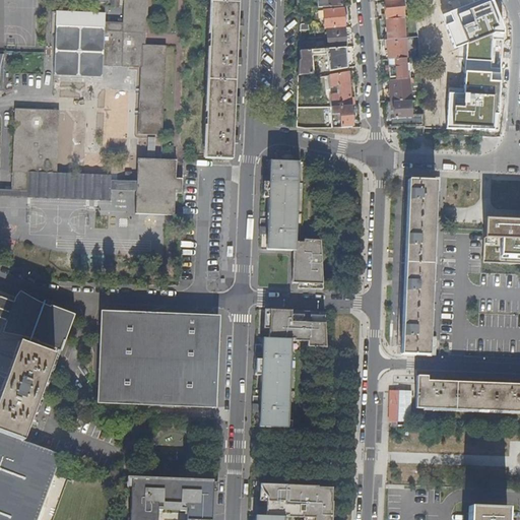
[(123,0),(123,8),(123,21),(104,21),(105,12),(55,11),(53,75),(103,77),(103,64),(139,66),(137,134),(163,135),(166,46),(146,44),(147,10),(147,0),(123,0)]
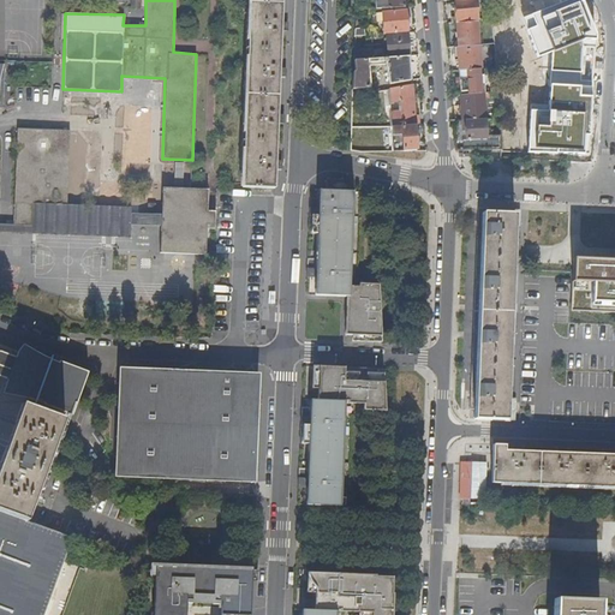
[(250,0),(243,186),(275,187),(275,169),(282,169),(282,161),(279,161),(276,161),(278,124),(284,124),(284,115),(281,114),(278,114),(280,77),(286,77),(286,69),(282,69),(280,69),(281,31),(287,31),(288,22),(285,22),(282,22),(282,0),(250,0)]
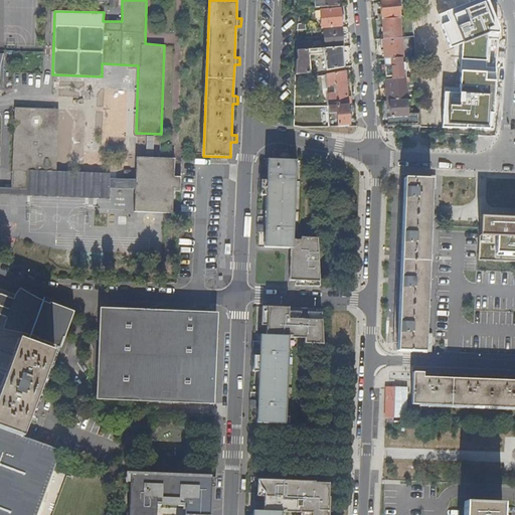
[(382,19),(399,17),(398,0),(380,0),(382,14),(378,14),(378,19),(382,19)]
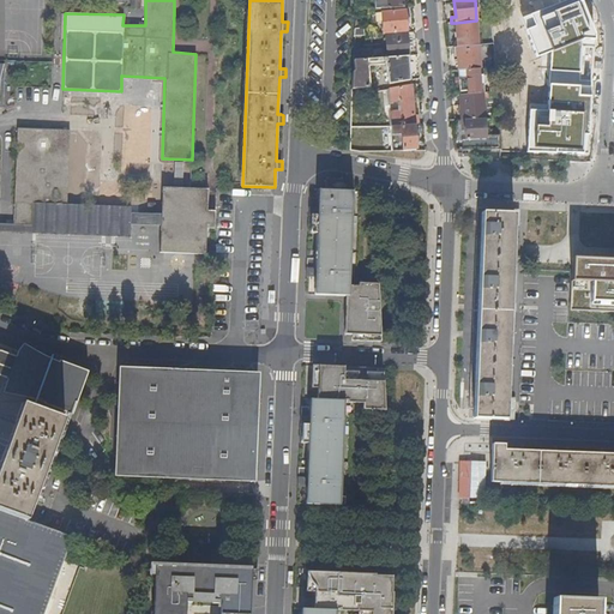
[(581,0),(567,0),(521,18),(535,58),(551,52),(547,113),(530,113),(529,150),(587,154),(594,34),(581,0)]
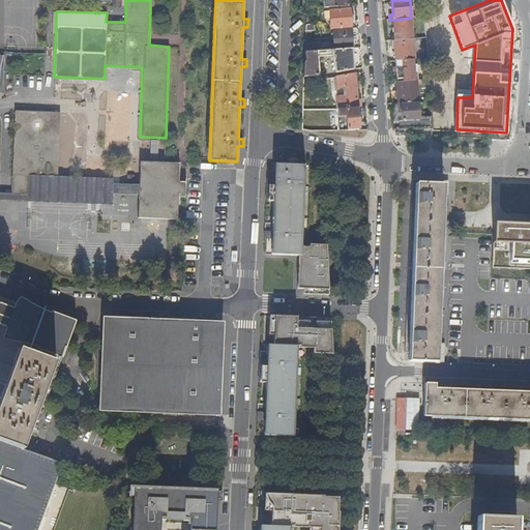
[(351,27),(350,8),(329,10),(330,29),(332,29),(351,27)]
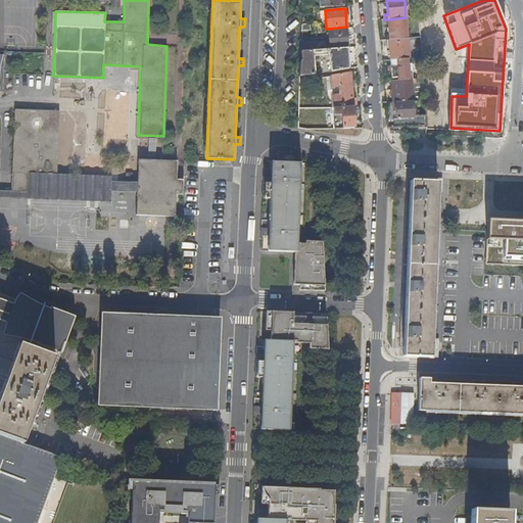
[(389,39),(408,38),(406,17),(388,19),(389,39)]
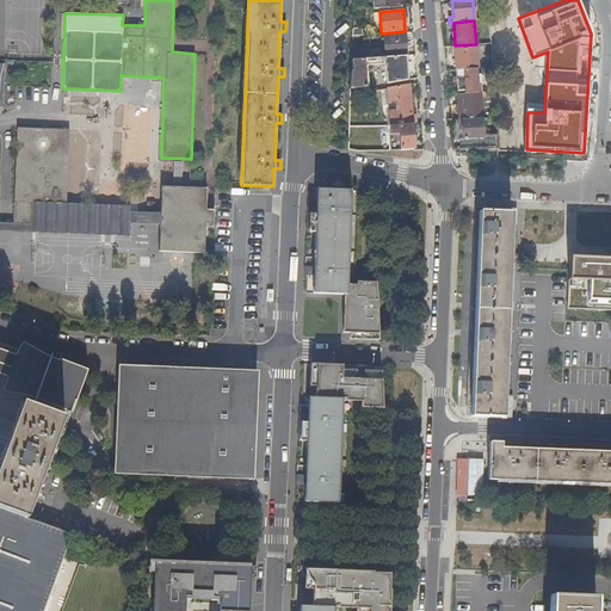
[(406,55),(405,31),(383,34),(386,57),(406,55)]
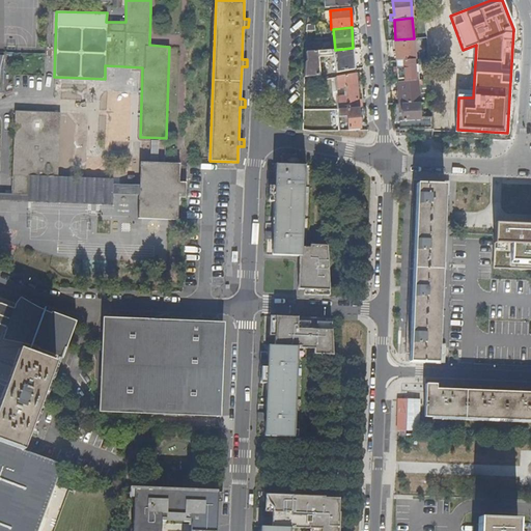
[(414,59),(415,59),(414,38),(395,39),(392,40),(392,52),(395,52),(396,61),(414,59)]
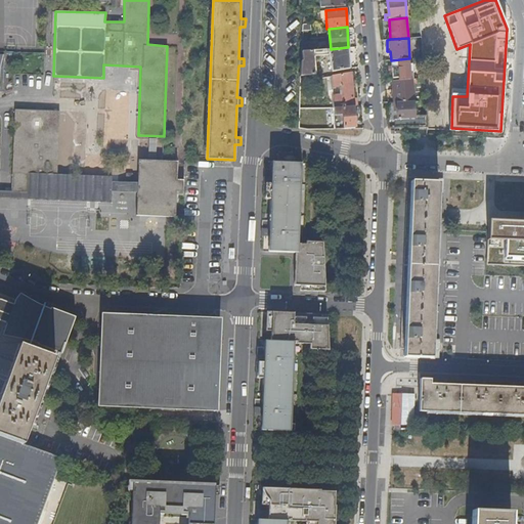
[(350,69),(348,47),(331,49),(329,49),(330,55),(332,72),(350,69)]
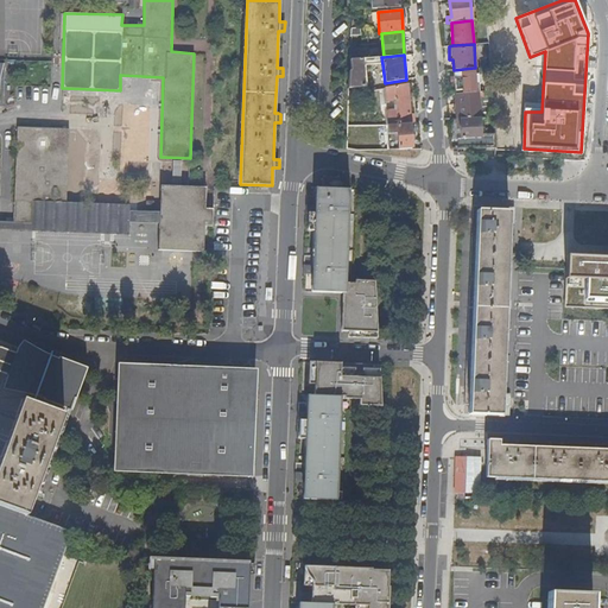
[(366,65),(382,64),(381,57),(362,58),(365,87),(367,87),(366,65)]
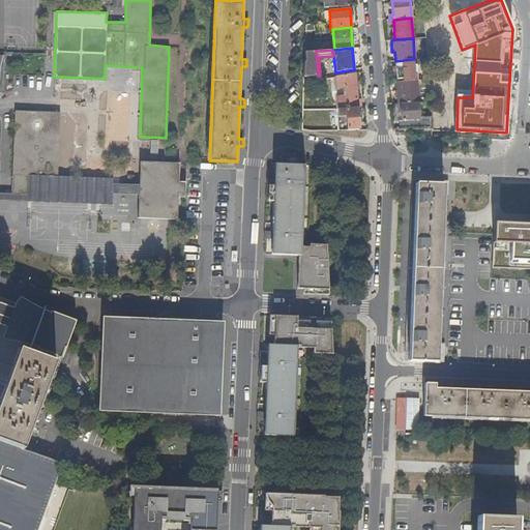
[(318,80),(318,76),(316,51),(305,52),(305,61),(304,61),(302,78),(308,77),(311,82),(318,80)]
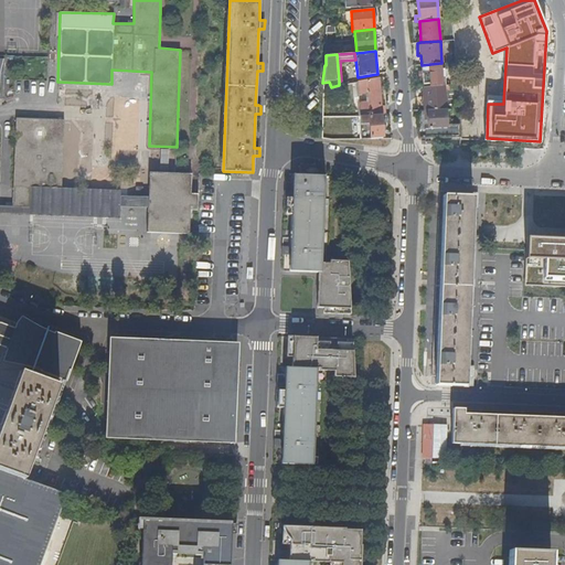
[(430,86),(441,86),(441,82),(445,82),(444,70),(440,70),(440,63),(422,65),(422,72),(418,72),(418,77),(423,77),(423,84),(430,84),(430,86)]
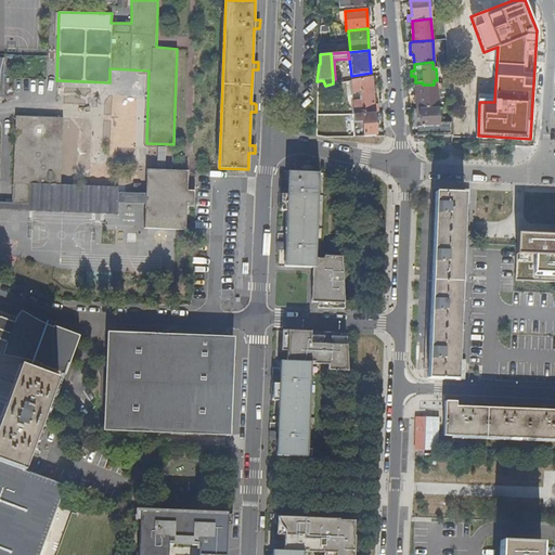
[(373,104),(371,76),(350,80),(352,114),(374,112),(377,112),(377,104),(373,104)]
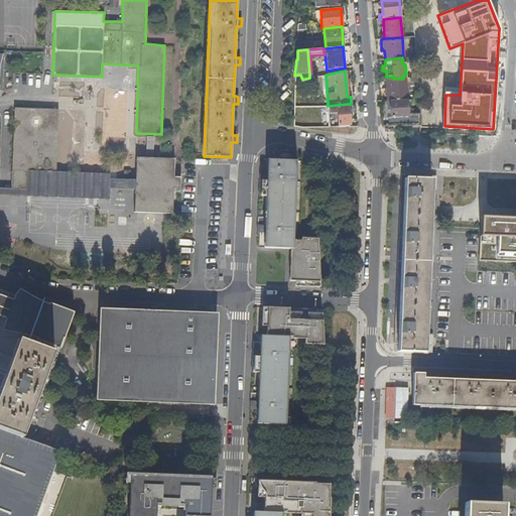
[(388,101),(390,101),(406,100),(405,78),(403,79),(393,79),(386,80),(388,101)]
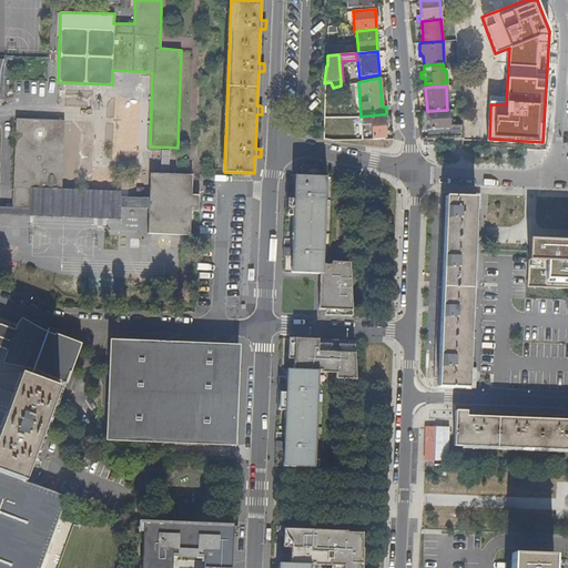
[(428,139),(464,139),(463,124),(448,125),(448,110),(447,110),(429,111),(430,129),(428,129),(428,139)]
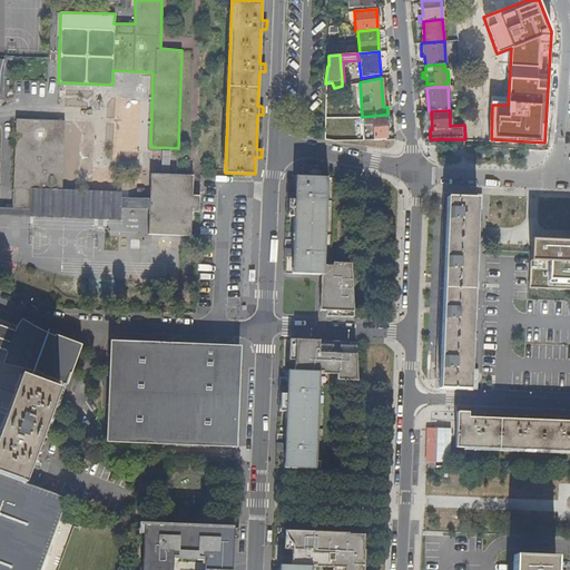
[(363,140),(373,140),(373,139),(385,138),(384,115),(362,117),(363,140)]
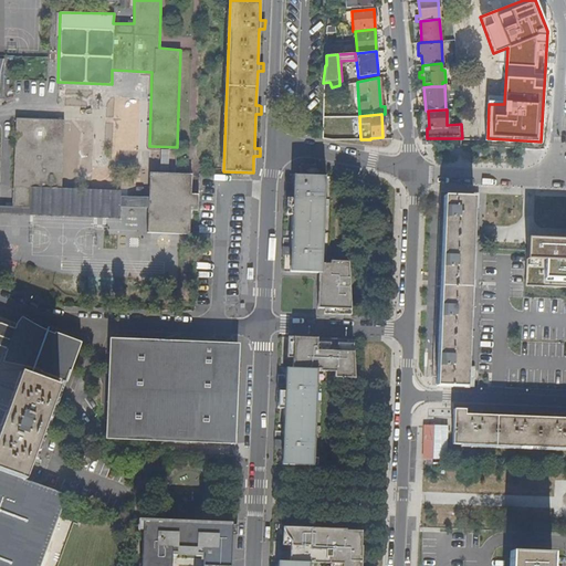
[(31,189),(61,190),(64,121),(44,119),(16,118),(13,189),(24,189),(23,208),(30,209),(31,189)]
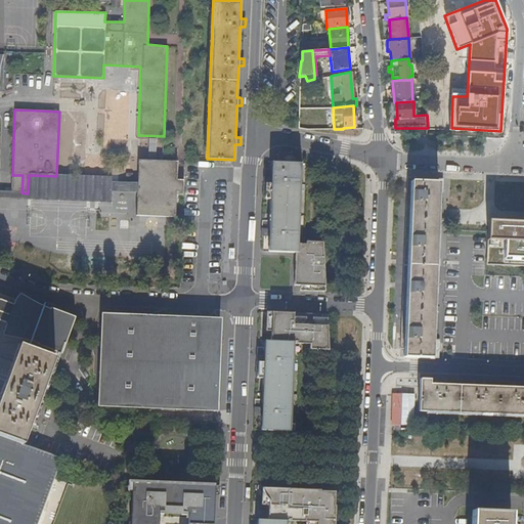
[(295,162),(295,153),(284,151),(284,153),(278,151),(278,161),(295,162)]
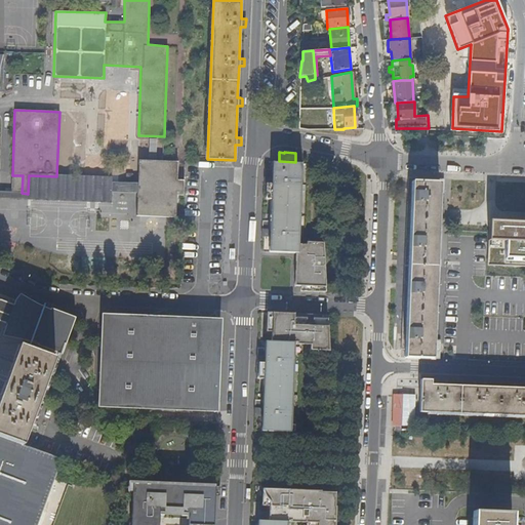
[(176,195),(184,195),(185,180),(177,180),(177,161),(174,161),(163,161),(138,160),(137,184),(112,183),(111,192),(137,193),(136,215),(175,216),(176,195)]
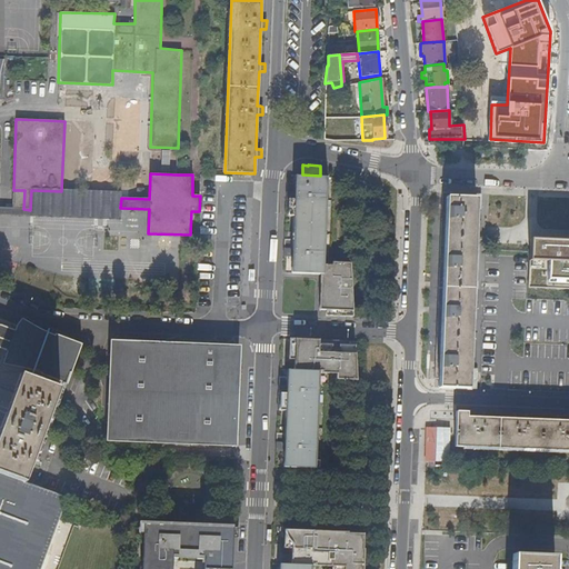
[(327,177),(302,176),(289,176),(289,182),(288,182),(288,200),(288,217),(293,217),(293,232),(287,232),(287,239),(286,239),(286,257),(286,273),(321,275),(321,276),(322,276),(321,310),(327,310),(327,316),(328,316),(330,266),(323,265),(325,233),(321,233),(322,226),(325,226),(327,177)]
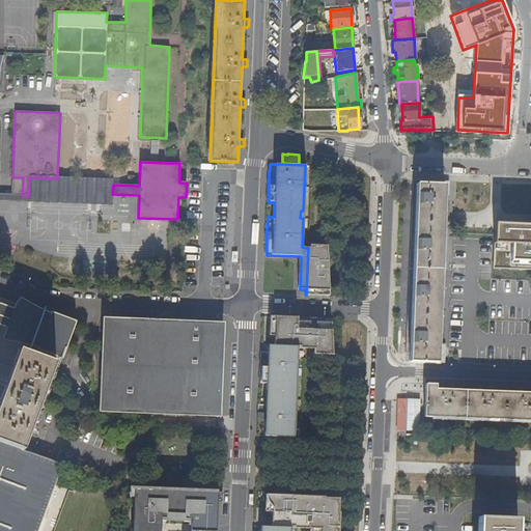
[(112,194),(113,185),(113,180),(57,178),(29,177),(28,196),(22,195),(11,195),(0,194),(0,200),(112,204),(113,198),(112,198),(112,194)]
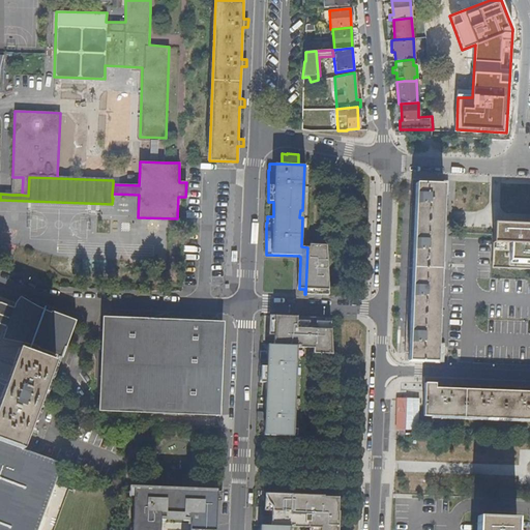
[(23,177),(12,177),(11,195),(22,195),(23,177)]
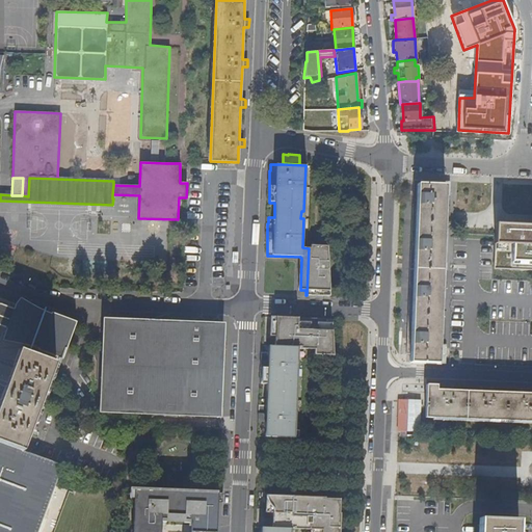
[(410,362),(437,363),(437,355),(443,355),(445,293),(450,182),(415,180),(406,354),(410,354),(410,362)]
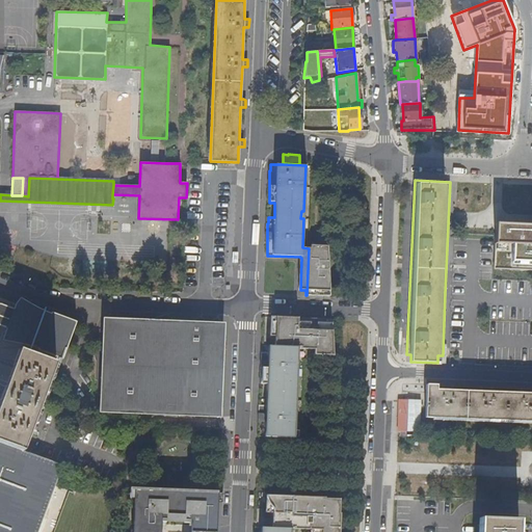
[(97,233),(110,233),(111,220),(97,219),(97,233)]
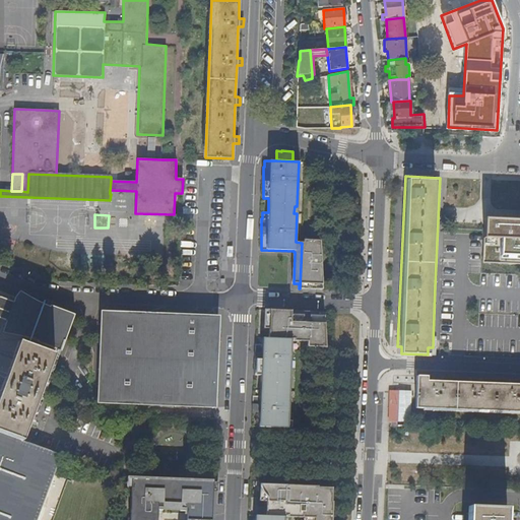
[(519,217),(484,216),(483,236),(501,237),(500,253),(519,254),(519,217)]
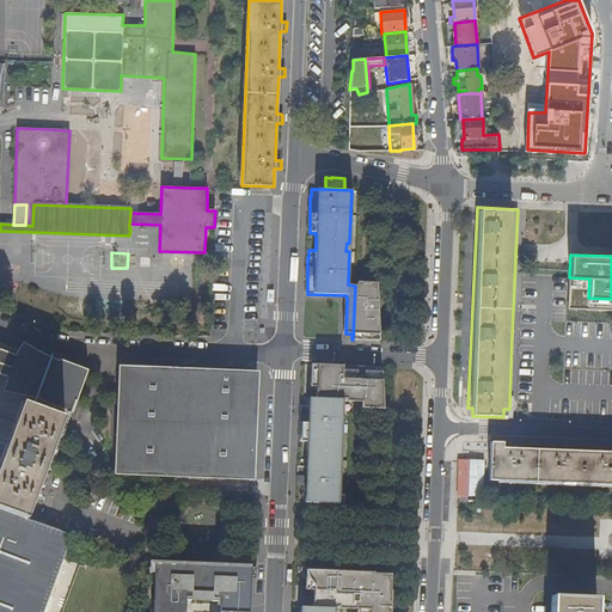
[(353,340),(379,341),(378,283),(357,282),(357,286),(355,286),(353,340)]
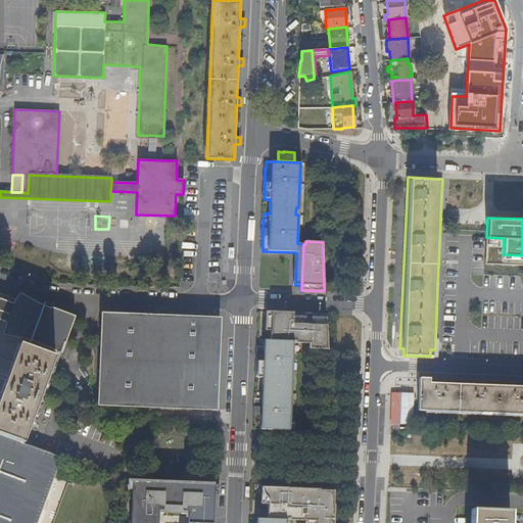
[(52,363),(56,351),(61,353),(75,316),(51,306),(50,307),(37,301),(19,292),(15,297),(13,300),(13,303),(0,297),(0,319),(7,322),(2,334),(20,337),(18,343),(45,353),(42,360),(52,363)]
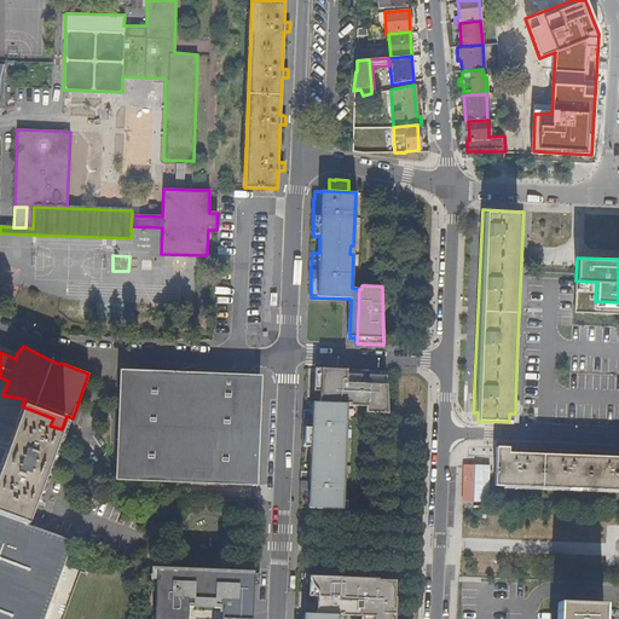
[(0,445),(6,449),(22,406),(24,399),(3,395),(9,381),(0,377),(0,352),(16,359),(16,356),(0,348),(0,445)]
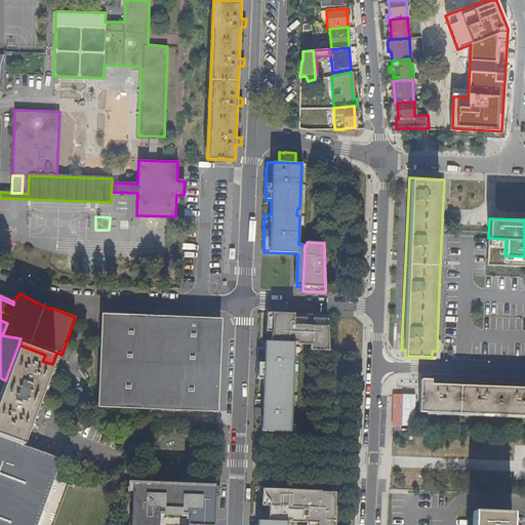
[(105,348),(101,348),(101,349),(105,349),(104,372),(99,372),(99,373),(104,373),(102,402),(102,407),(103,407),(103,404),(138,406),(138,409),(140,409),(140,406),(176,407),(176,411),(177,411),(177,407),(214,409),(214,412),(215,412),(215,408),(216,378),(217,378),(219,378),(219,377),(217,377),(216,377),(217,354),(218,354),(220,354),(220,353),(218,353),(217,353),(218,324),(219,324),(219,319),(116,314),(114,327),(106,327),(105,348)]
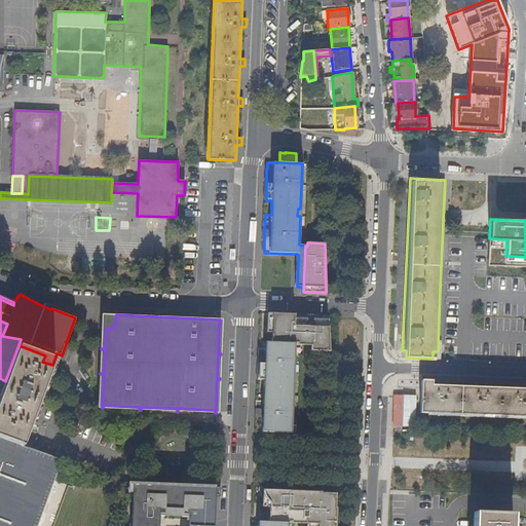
[(106,320),(106,328),(114,328),(116,314),(106,314),(105,320),(106,320)]
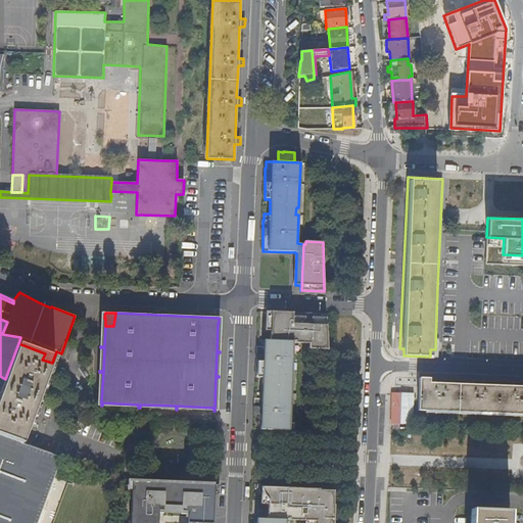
[(296,344),(299,344),(300,314),(259,313),(258,341),(257,353),(257,363),(258,363),(257,378),(264,379),(263,393),(256,393),(256,399),(255,399),(255,415),(255,430),(289,431),(291,393),(288,393),(288,386),(291,386),(293,342),(296,342),(296,344)]
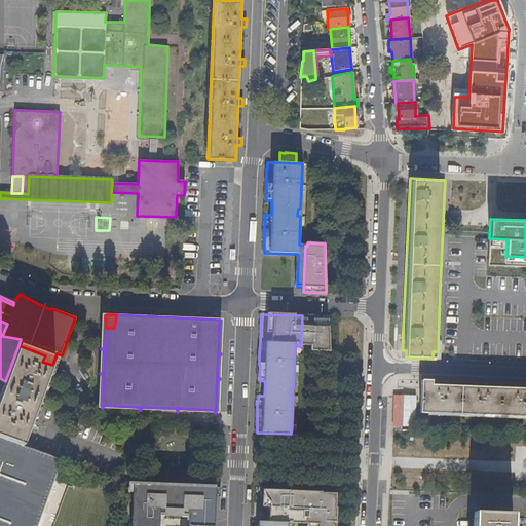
[(309,351),(328,352),(326,316),(302,315),(301,346),(309,346),(309,351)]
